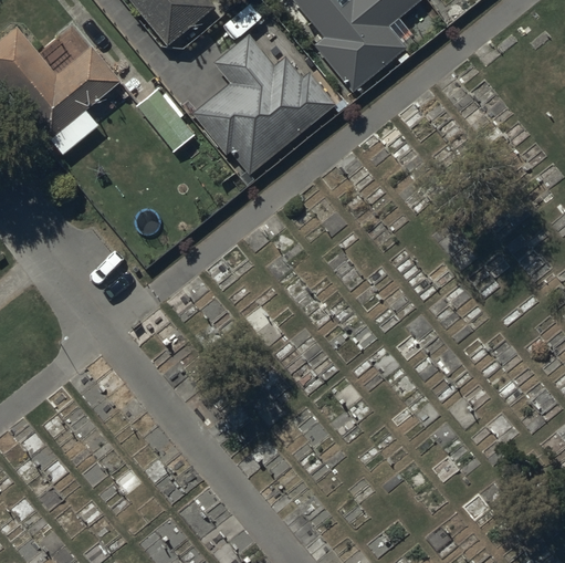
[(215,6),(209,0),(129,0),(167,45),(215,6)]
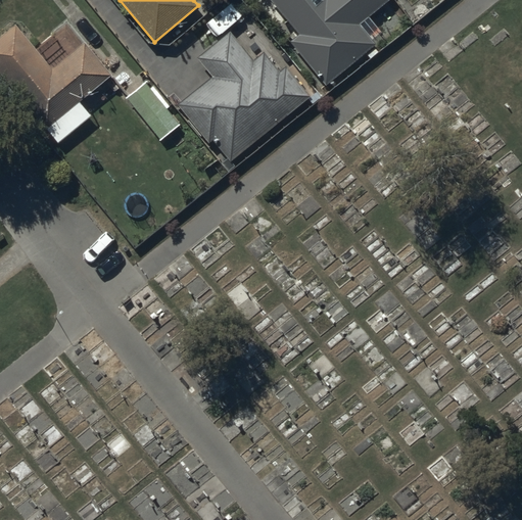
[(270,0),(298,35),(290,42),(327,85),(376,45),(360,26),(389,0),(270,0)]
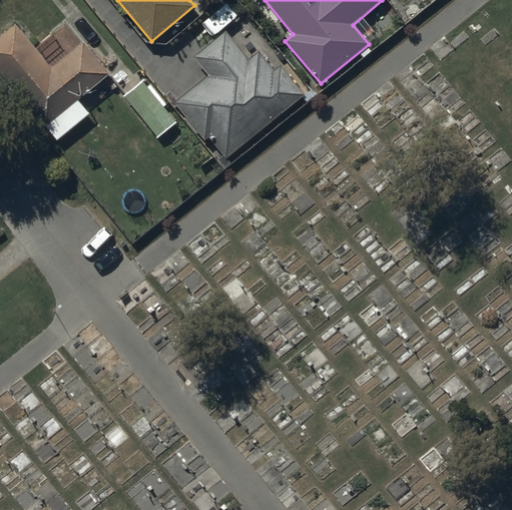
[(0,71),(45,125),(109,73),(83,41),(51,67),(15,24),(0,36),(0,71)]
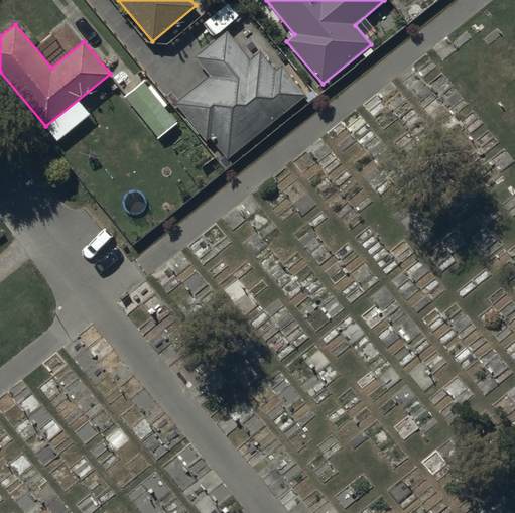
[(227,32),(195,58),(210,76),(175,104),(207,142),(210,139),(228,160),(306,96),(283,67),(276,72),(261,52),(250,60),(227,32)]
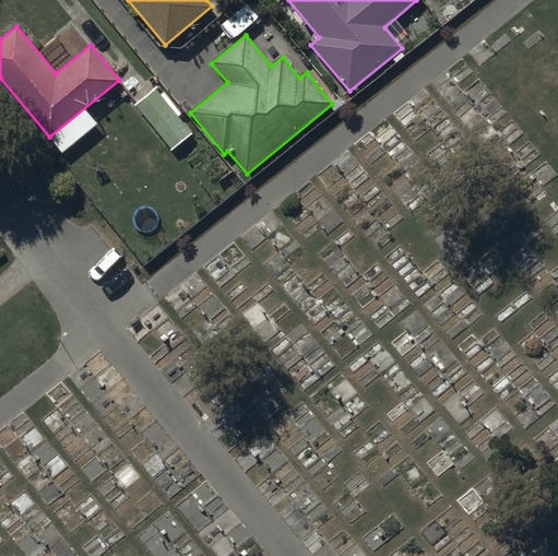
[(135,106),(170,151),(192,134),(156,90),(135,106)]
